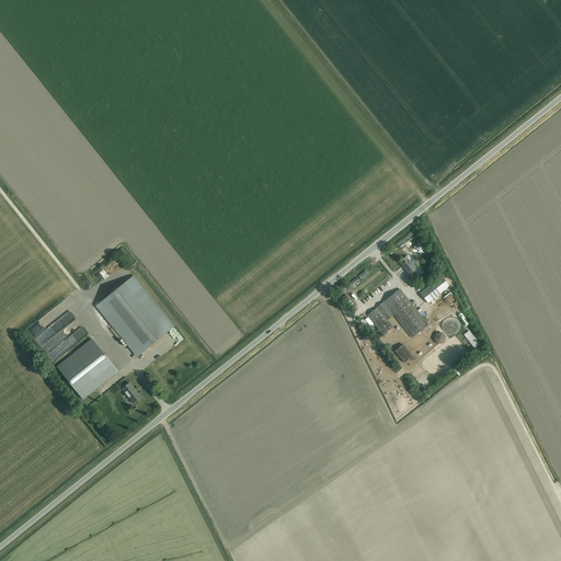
[(408,274),(415,267),(407,256),(399,262),(408,274)]
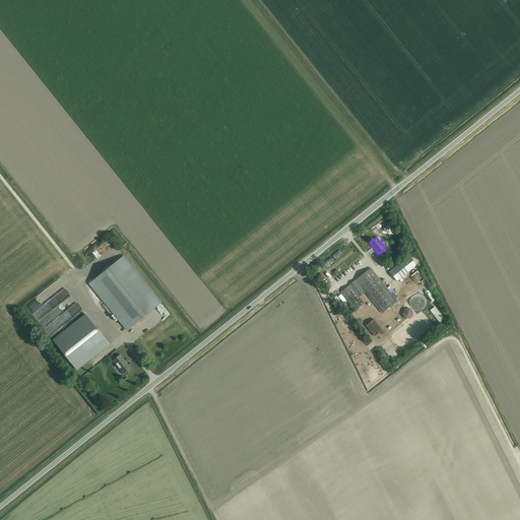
[(126,331),(161,303),(124,255),(88,284),(126,331)]
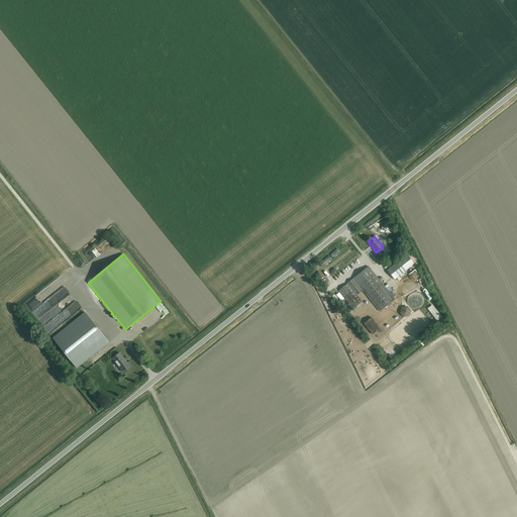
[(414,264),(407,254),(387,271),(395,280),(414,264)]
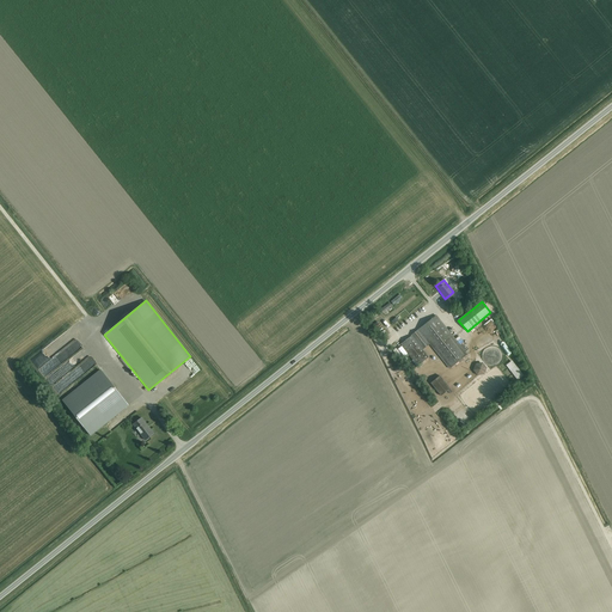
[(450,368),(467,354),(436,316),(418,330),(411,336),(401,344),(418,366),(428,357),(432,355),(426,348),(429,344),(450,368)]
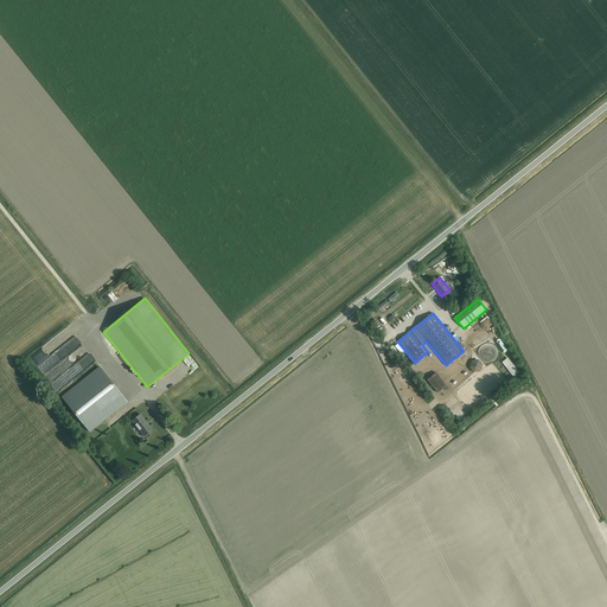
[(100,368),(62,397),(90,432),(127,402),(100,368)]
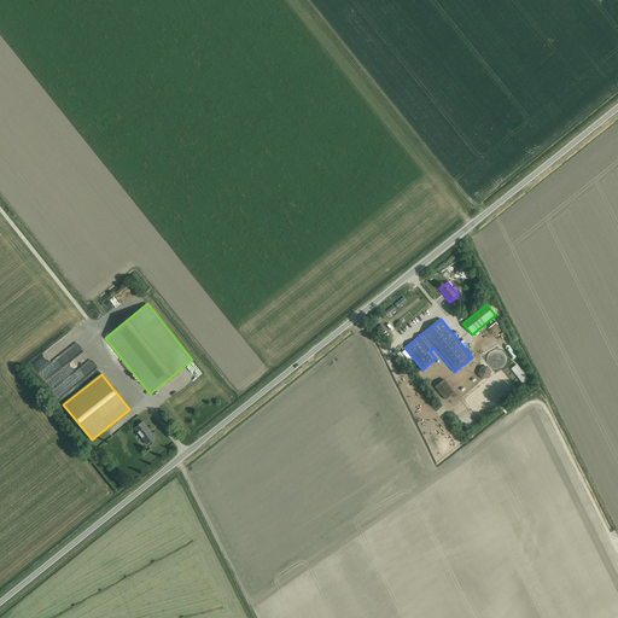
[(445,400),(454,392),(444,379),(435,386),(445,400)]
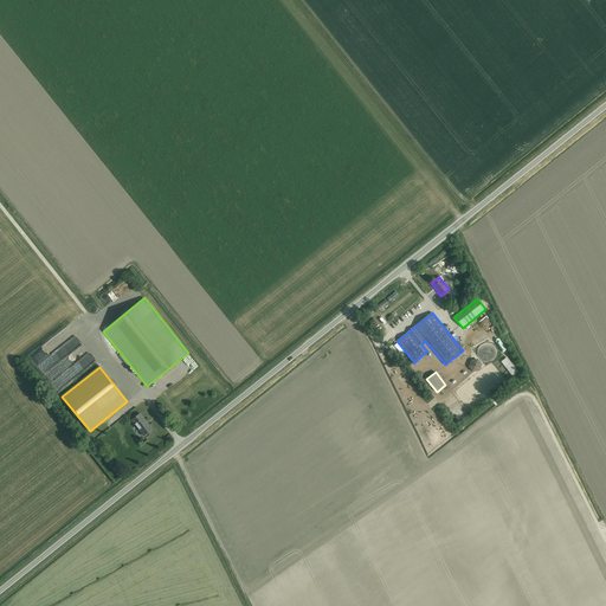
[(143,436),(153,429),(140,414),(131,420),(143,436)]
